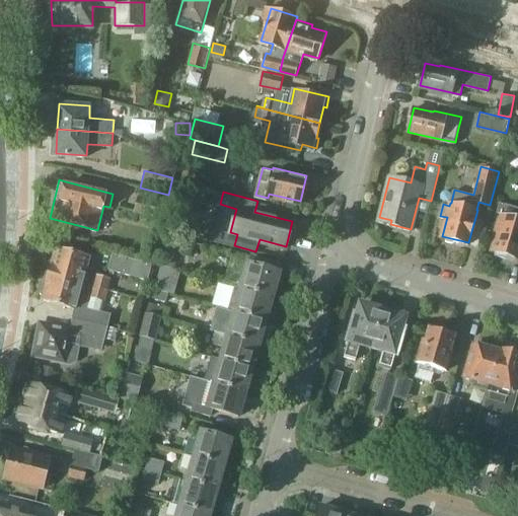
[(517,206),(502,201),(499,213),(501,213),(495,231),(498,232),(493,249),(517,256),(517,206)]
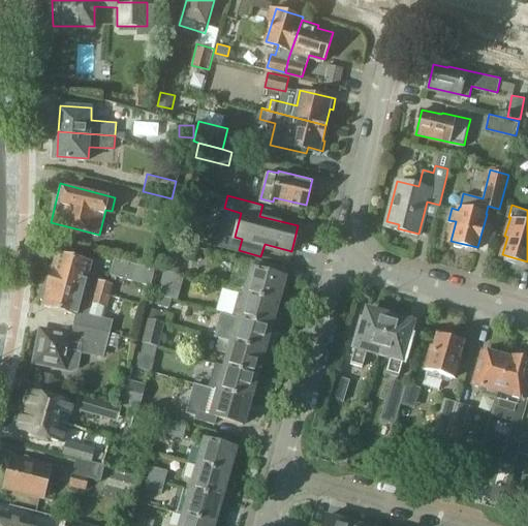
[(171,240),(167,254),(184,258),(194,260),(197,246),(171,240)]
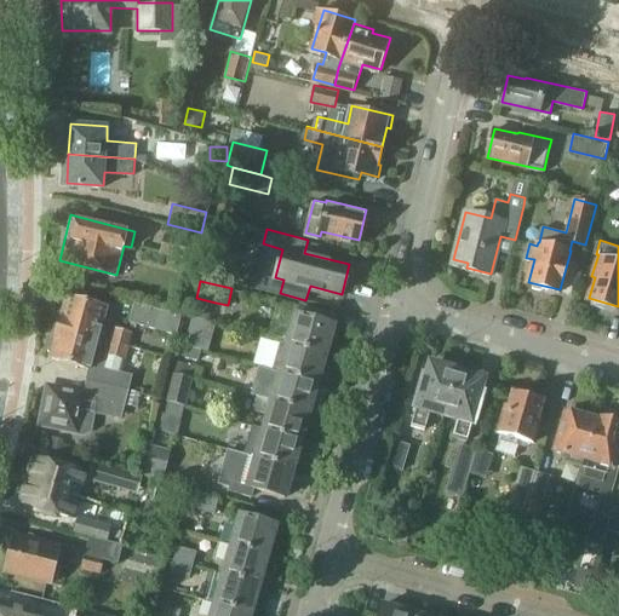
[(102,323),(108,305),(66,294),(57,326),(98,337),(102,327),(103,323),(102,323)]
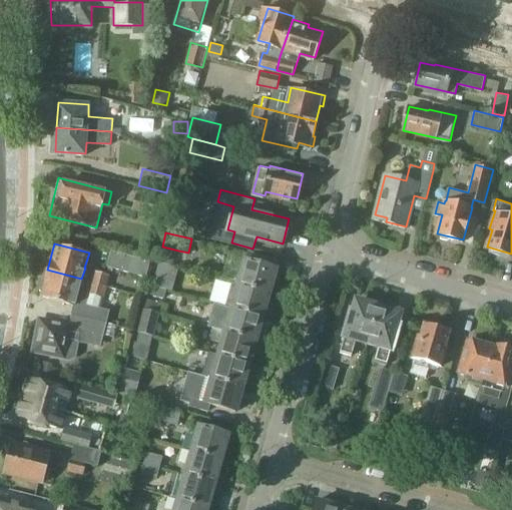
[(146,276),(150,260),(111,249),(107,266),(146,276)]
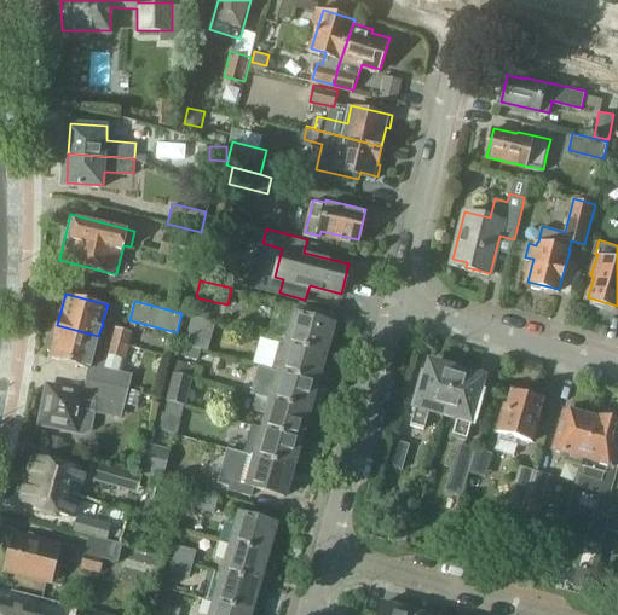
[(283,340),(325,352),(334,321),(336,312),(301,302),(298,312),(298,311),(292,332),(287,330),(283,340)]
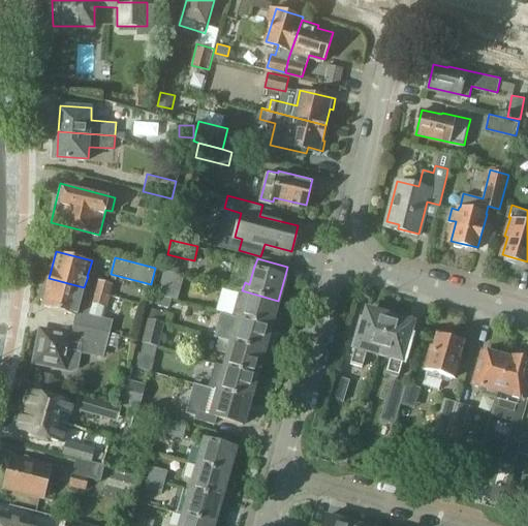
[(173,296),(180,274),(164,269),(158,291),(173,296)]
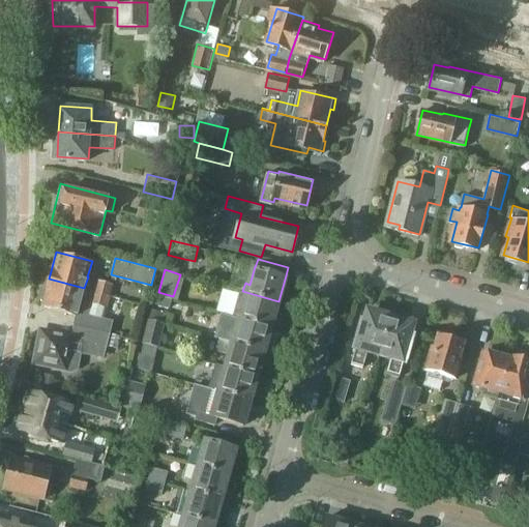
[(41,303),(76,313),(72,323),(109,333),(113,320),(101,317),(105,306),(107,306),(110,294),(93,290),(93,291),(84,288),(49,279),(41,303)]
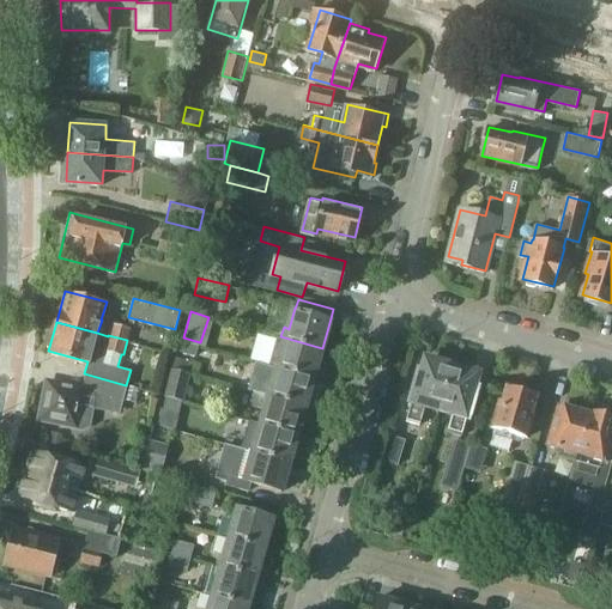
[(127,340),(131,328),(111,323),(108,335),(127,340)]
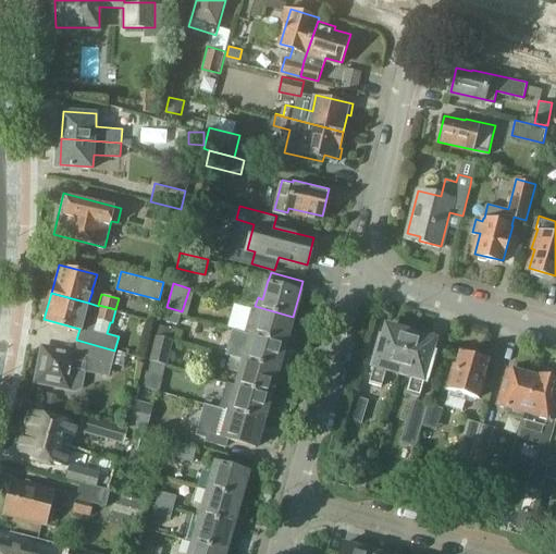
[(246,330),(286,342),(293,317),(255,306),(255,307),(251,307),(246,330)]
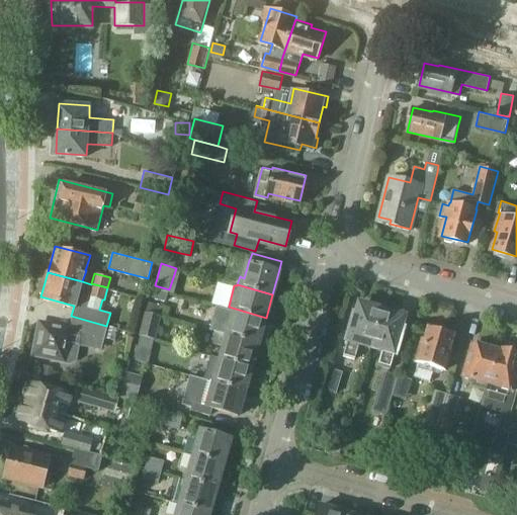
[(169,289),(155,286),(153,296),(167,299),(169,289)]
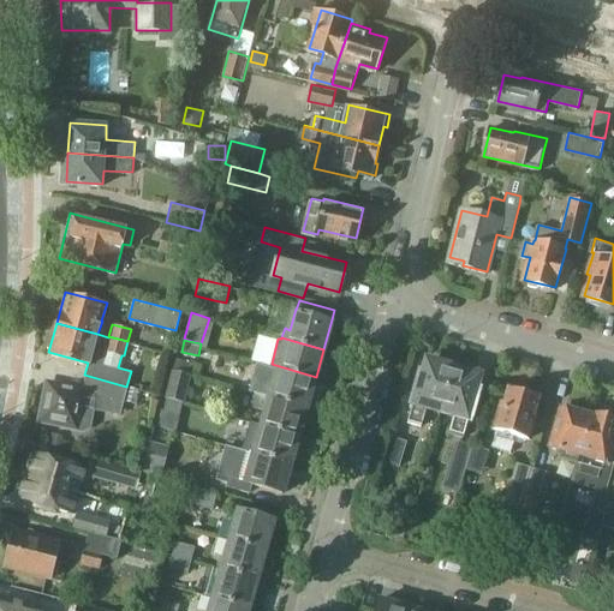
[(173,369),(177,370),(189,372),(191,361),(176,357),(173,369)]
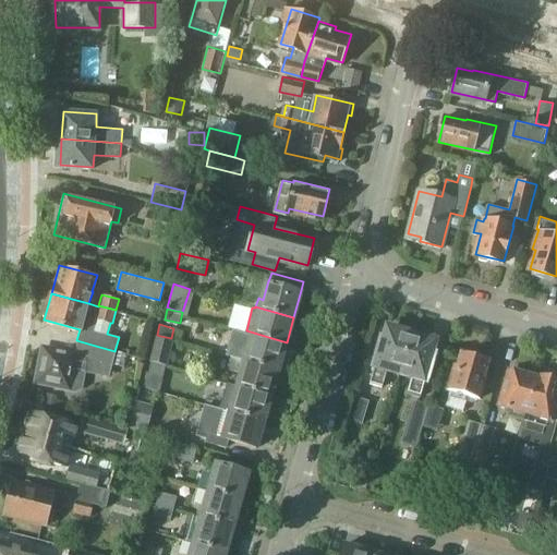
[(387,365),(401,370),(412,333),(389,326),(386,338),(383,337),(374,369),(370,382),(382,386),(387,365)]
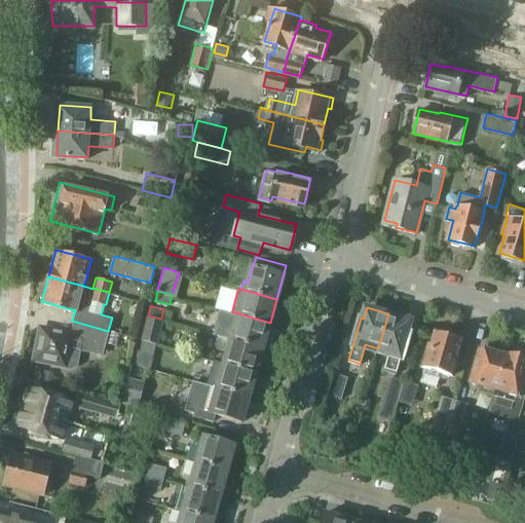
[(270,323),(232,311),(225,336),(231,338),(263,347),(270,323)]
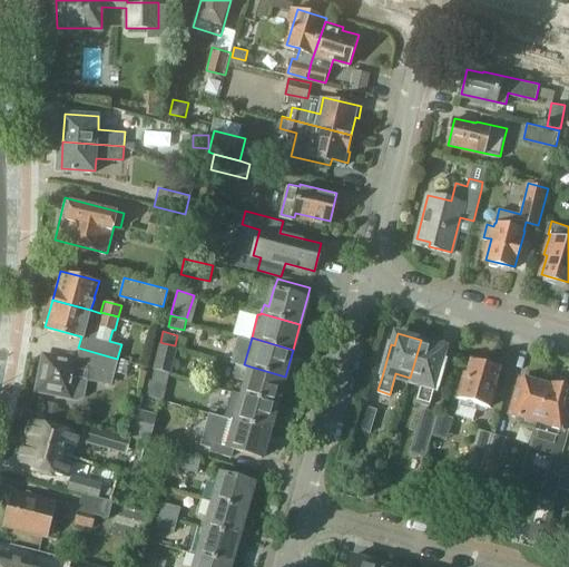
[(443,346),(421,340),(410,378),(422,381),(417,400),(430,403),(442,360),(439,359),(443,346)]
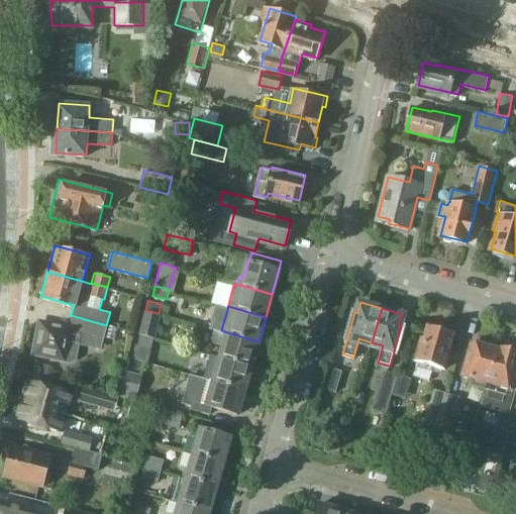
[(139,333),(156,337),(161,314),(144,310),(139,333)]
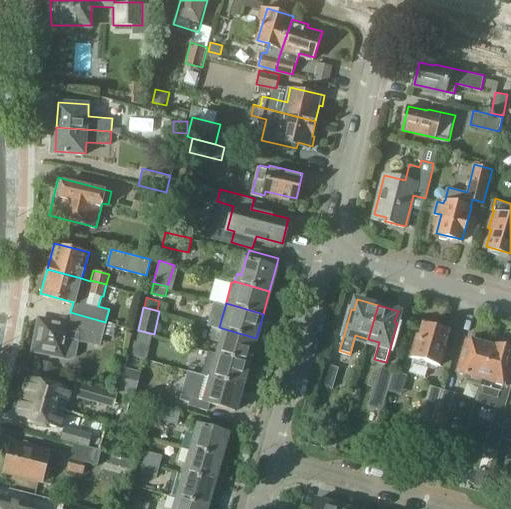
[(70,312),(68,321),(39,316),(33,348),(64,353),(63,357),(70,358),(77,354),(79,340),(100,344),(102,334),(113,336),(116,324),(106,322),(105,322),(70,312)]
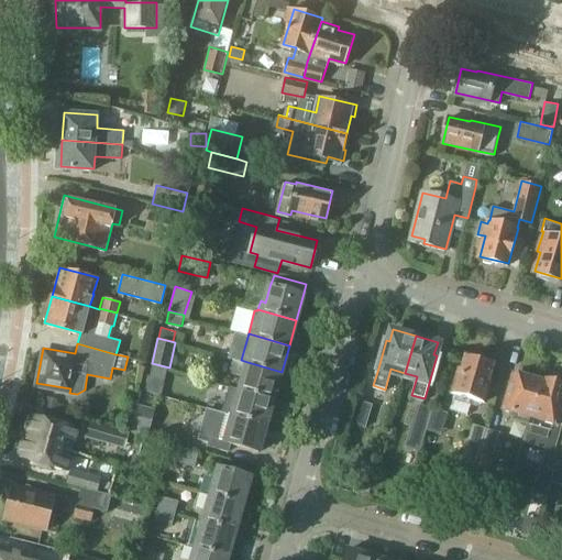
[(465,354),(449,408),(467,414),(472,398),(482,402),(494,363),(465,354)]
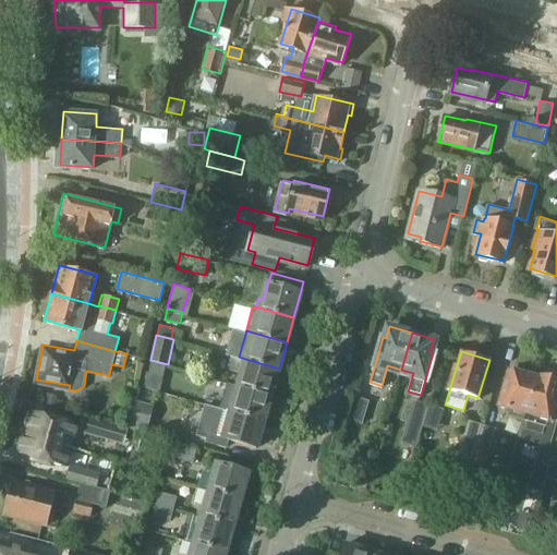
[(279,369),(245,359),(231,354),(228,368),(242,372),(238,384),(271,395),(279,369)]
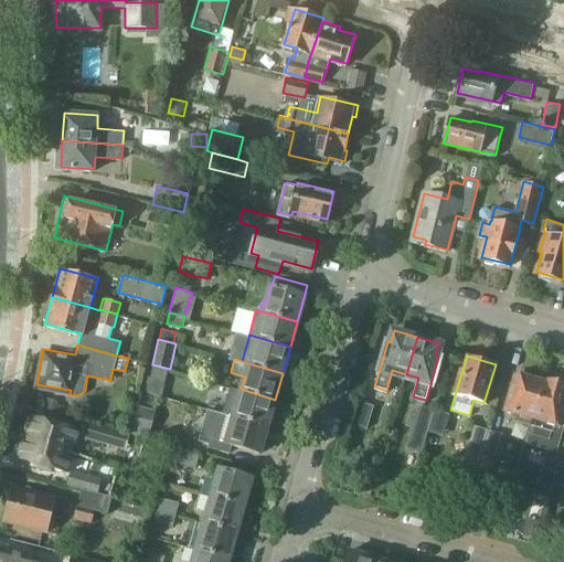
[(530,424),(532,417),(543,378),(529,373),(528,377),(517,373),(506,410),(515,413),(513,420),(530,424)]
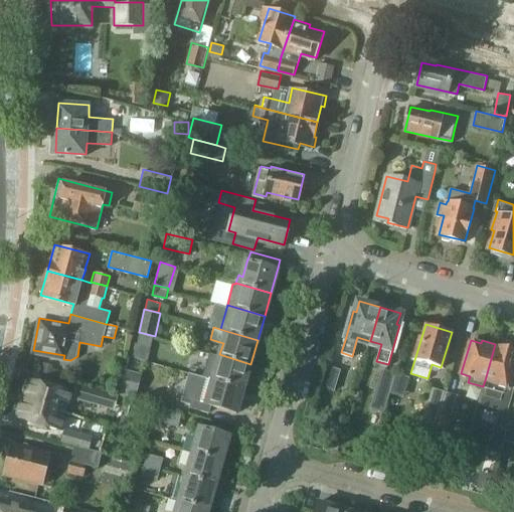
[(508,430),(513,413),(513,410),(507,408),(513,387),(510,386),(513,371),(513,349),(508,347),(508,345),(499,342),(499,345),(495,344),(485,380),(483,386),(479,401),(500,408),(489,449),(501,453),(505,439),(507,430),(508,430)]
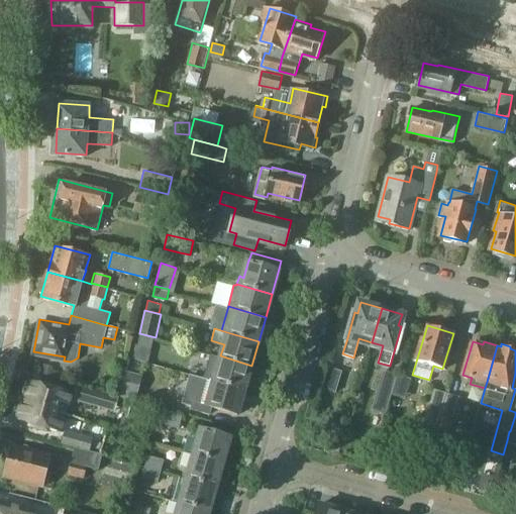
[(204,378),(213,380),(244,390),(251,366),(220,355),(210,352),(204,378)]
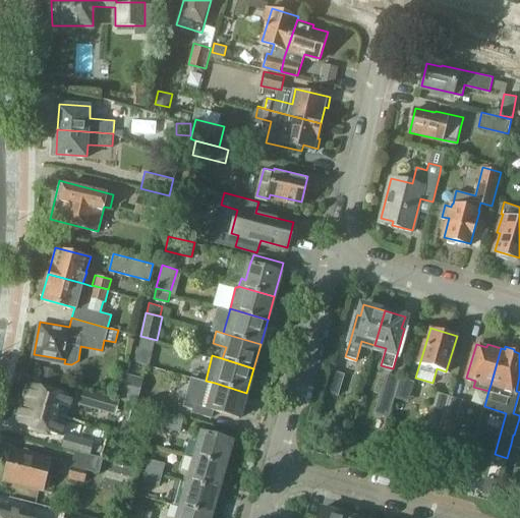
[(53,367),(44,365),(42,375),(58,380),(60,372),(53,370),(53,367)]
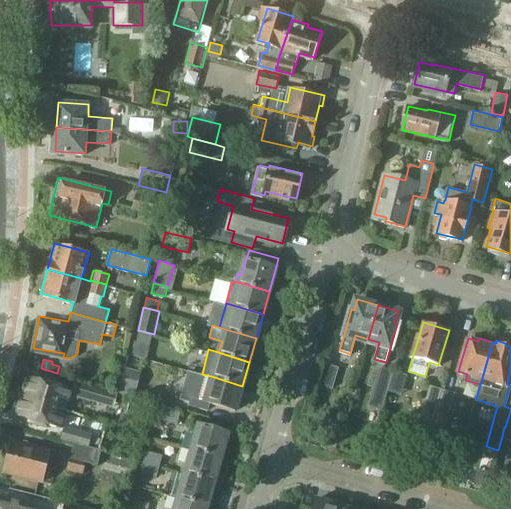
[(327,363),(320,383),(332,387),(339,367),(327,363)]
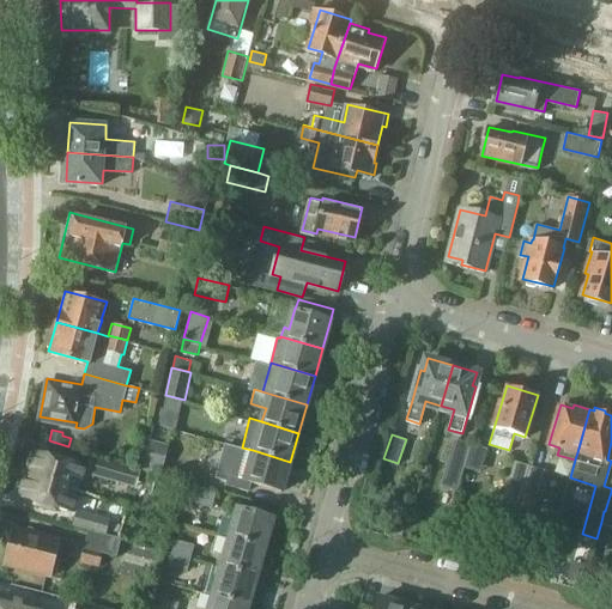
[(441,485),(458,489),(472,442),(455,437),(441,485)]
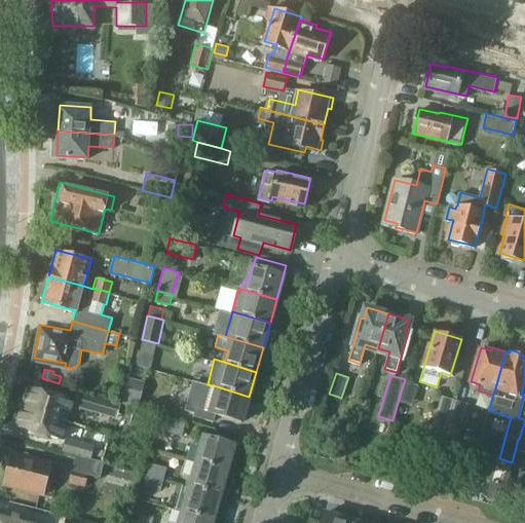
[(127,376),(120,403),(139,407),(145,380),(127,376)]
